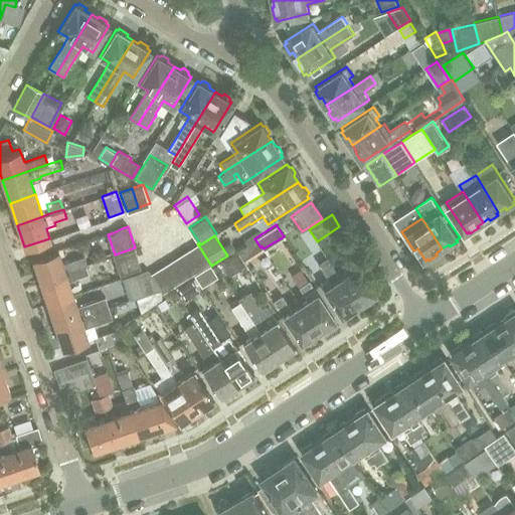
[(243,259),(261,247),(254,238),(237,249),(243,259)]
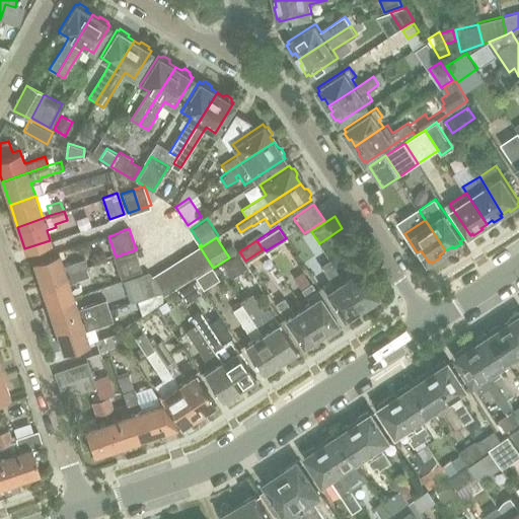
[(199,245),(190,251),(202,271),(211,265),(199,245)]
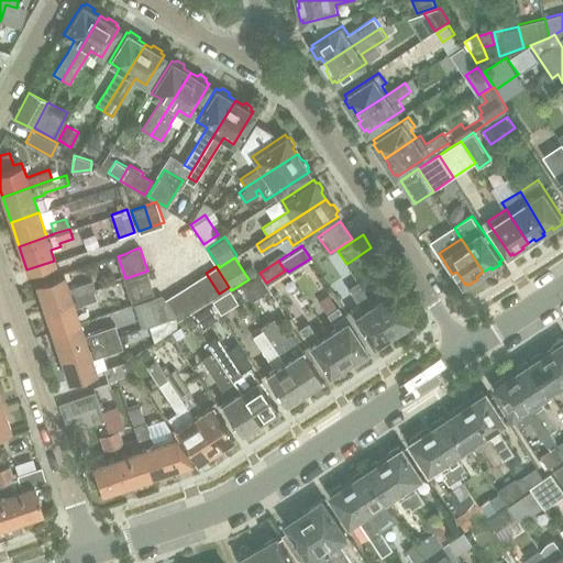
[(155,294),(147,271),(125,278),(132,300),(155,294)]
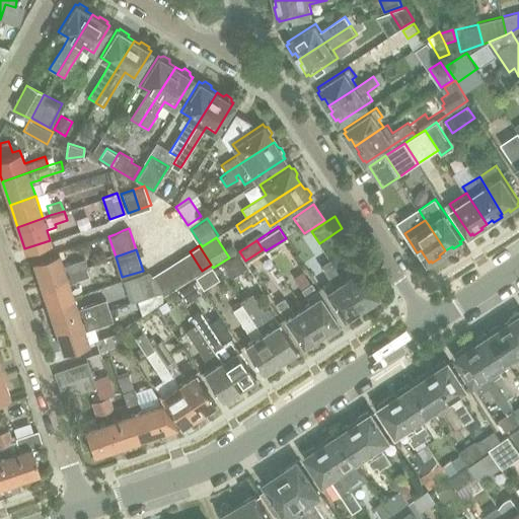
[(32,260),(41,283),(87,267),(84,258),(63,266),(58,251),(32,260)]
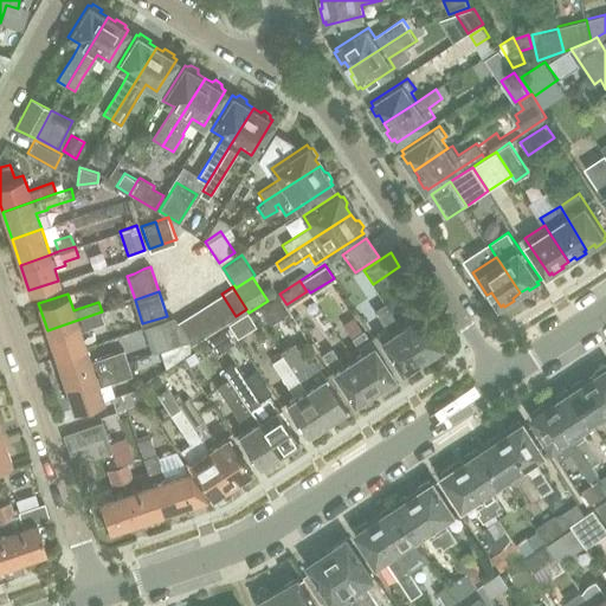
[(225,323),(236,316),(221,294),(210,301),(225,323)]
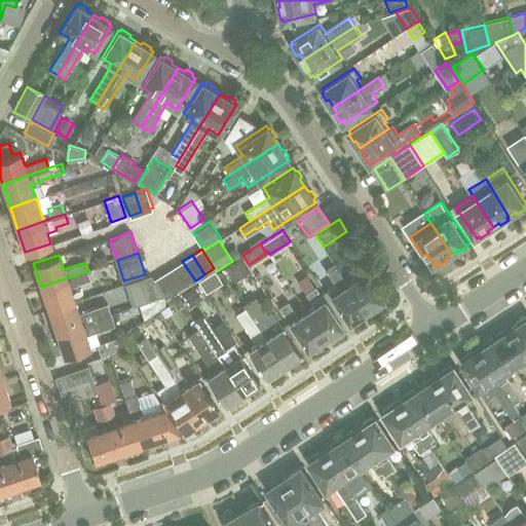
[(182,261),(173,267),(185,287),(195,280),(182,261)]
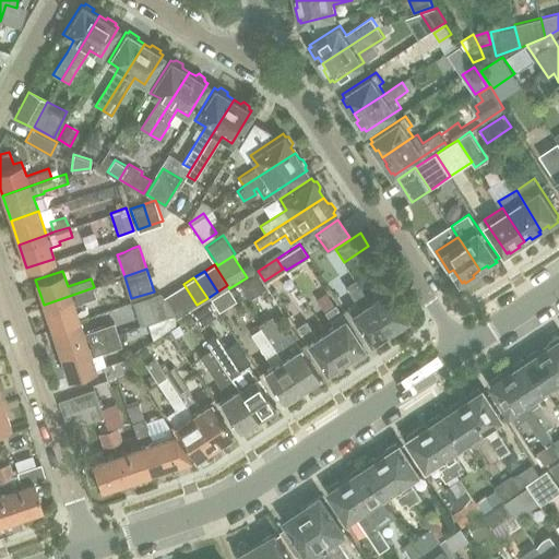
[(382,334),(389,330),(369,301),(355,278),(346,285),(357,302),(348,308),(371,342),(373,341),(375,342),(383,336),(382,334)]
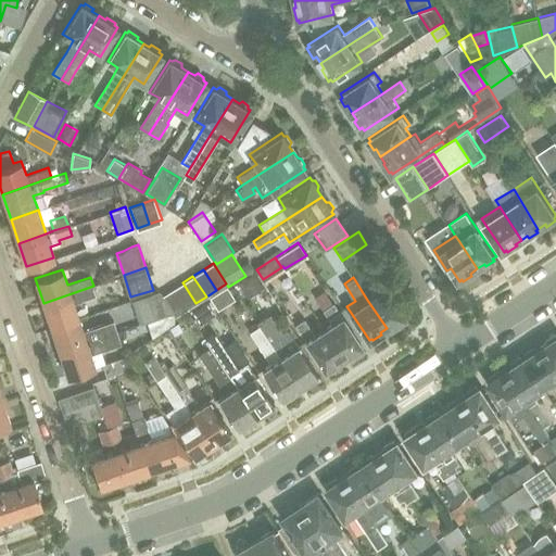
[(182,282),(173,289),(186,310),(196,303),(182,282)]
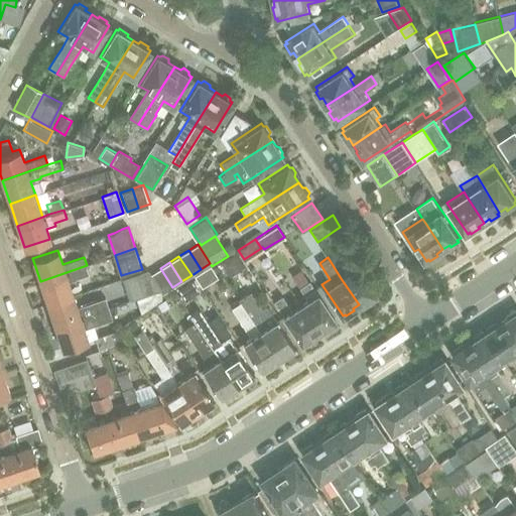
[(350,272),(341,278),(359,304),(365,300),(366,302),(374,297),(373,295),(376,293),(355,262),(346,268),(350,272)]
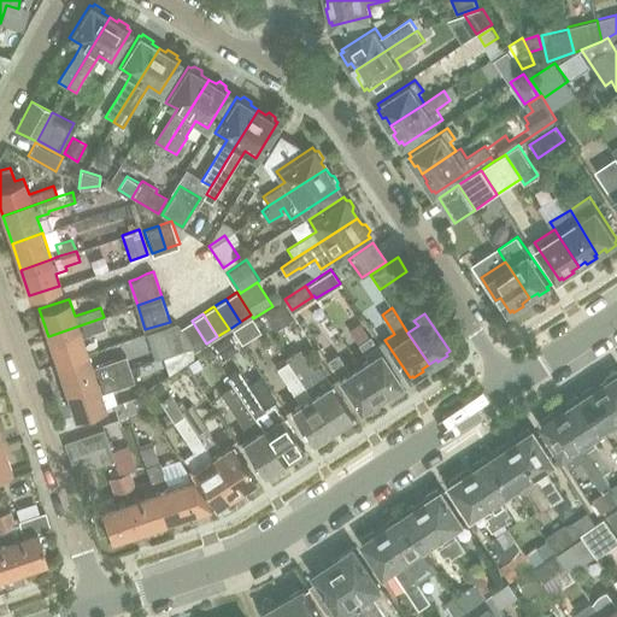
[(107,327),(104,317),(48,336),(57,363),(87,352),(82,336),(107,327)]
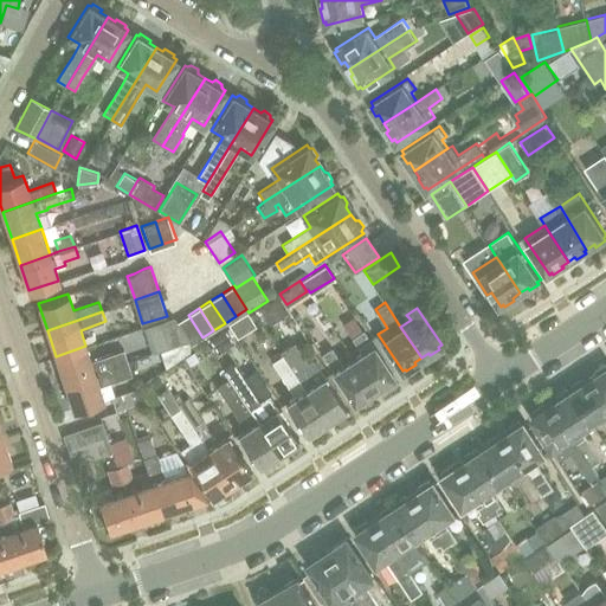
[(192,343),(202,337),(188,315),(178,322),(192,343)]
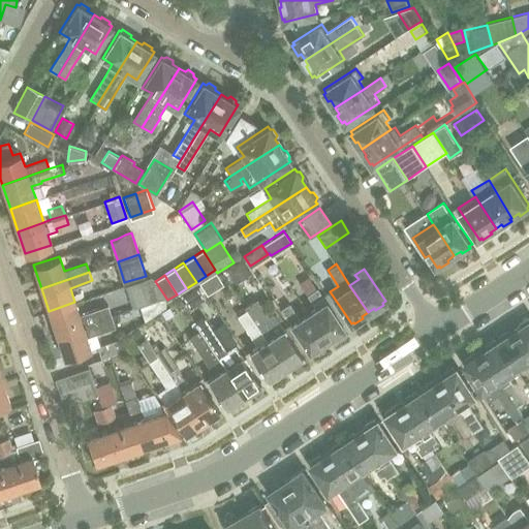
[(152,277),(137,281),(141,291),(155,286),(152,277)]
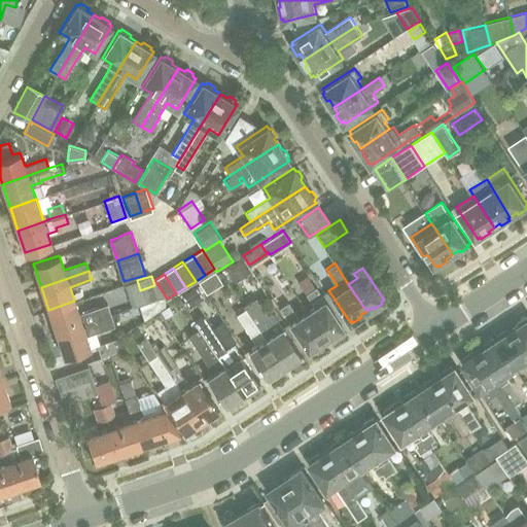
[(316,306),(307,312),(324,339),(331,334),(332,336),(341,330),(340,329),(343,327),(316,287),(308,293),(316,306)]
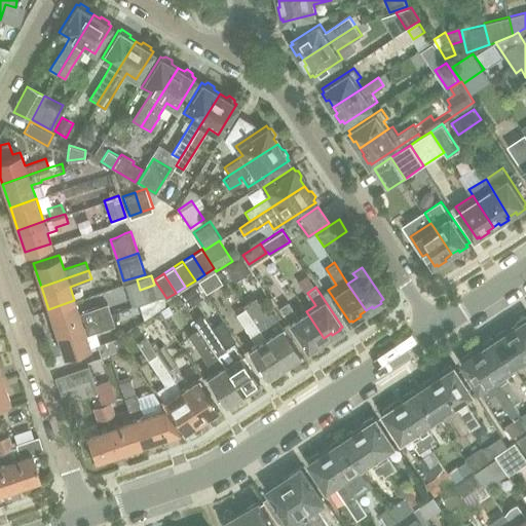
[(301,352),(284,326),(274,312),(267,316),(255,298),(245,304),(246,306),(260,329),(284,364),(290,360),(291,363),(300,357),(299,354),(301,352)]
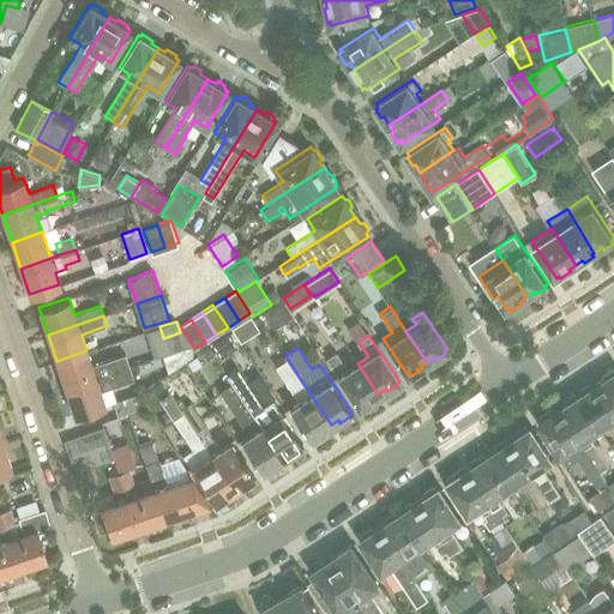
[(86,350),(56,361),(66,387),(130,366),(125,353),(91,363),(86,350)]
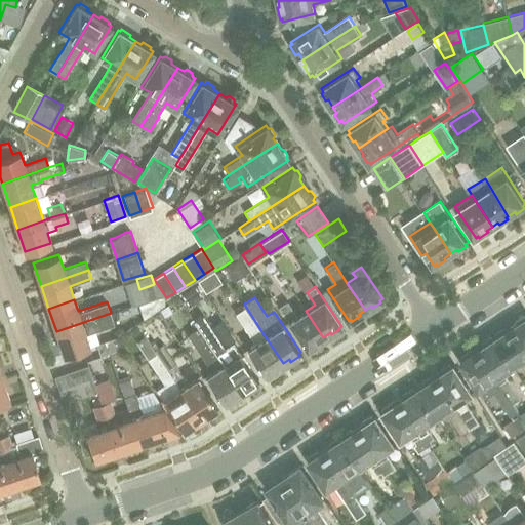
[(318,341),(323,337),(306,311),(297,316),(287,300),(279,306),(308,348),(309,347),(311,349),(319,344),(318,341)]
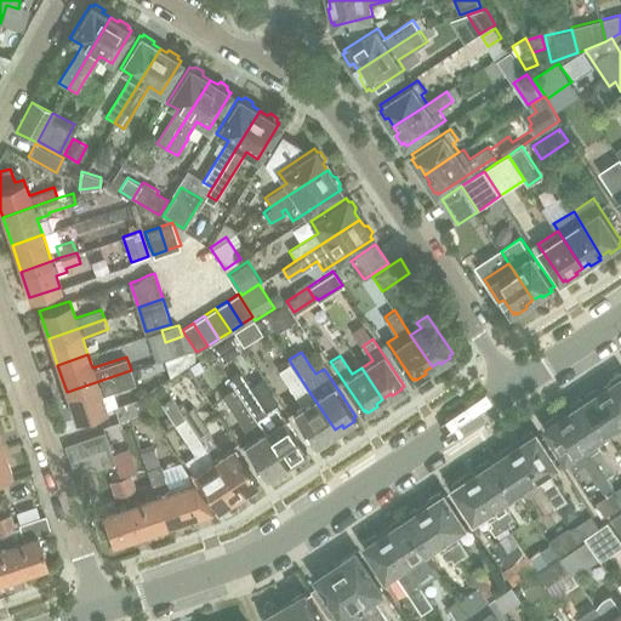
[(328,434),(335,429),(307,388),(290,362),(280,368),(305,404),(294,411),(314,443),(318,440),(319,443),(329,437),(328,434)]
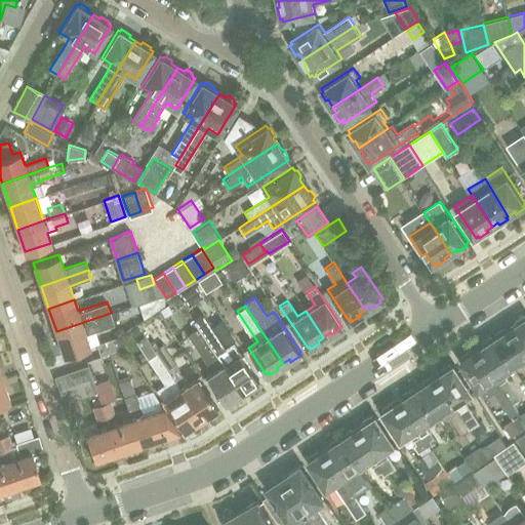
[(115,324),(111,313),(56,331),(64,355),(89,346),(85,334),(115,324)]
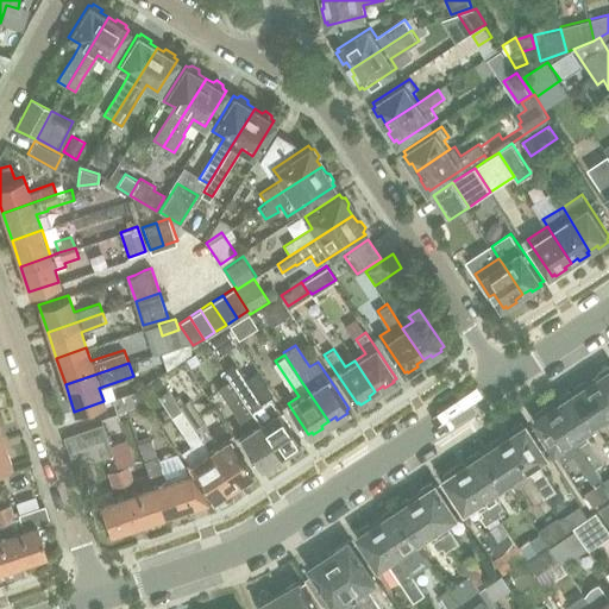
[(608,368),(594,378),(608,401),(608,368)]
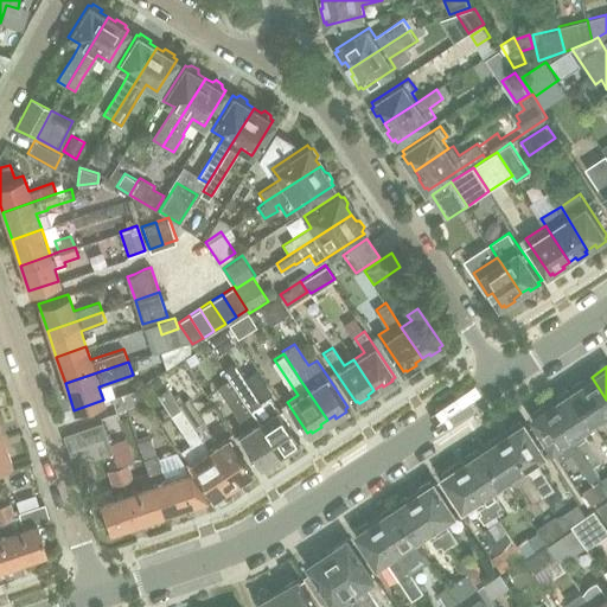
[(272,457),(280,452),(236,388),(229,377),(217,385),(247,429),(240,434),(260,465),(263,462),(264,465),(274,459),(272,457)]
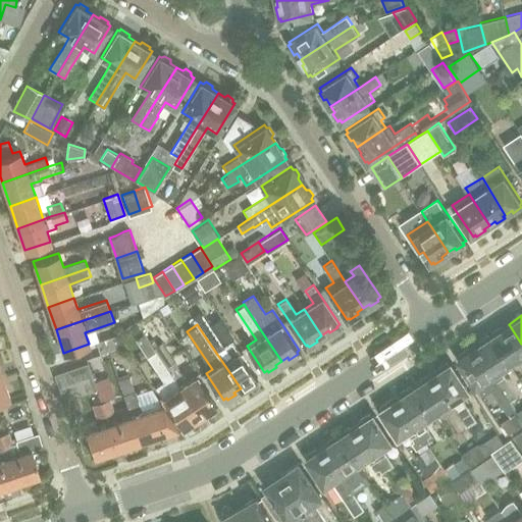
[(521,344),(509,324),(492,335),(511,363),(520,357),(521,360),(521,344)]
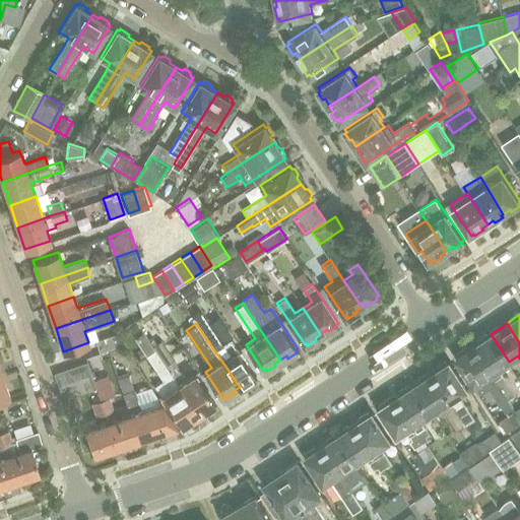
[(202,332),(240,387),(246,383),(247,385),(255,379),(254,378),(257,376),(239,349),(230,354),(223,346),(210,327),(202,332)]
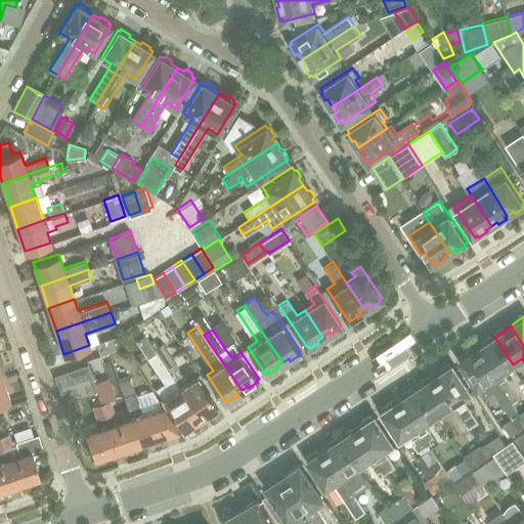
[(95,343),(99,354),(119,348),(115,336),(95,343)]
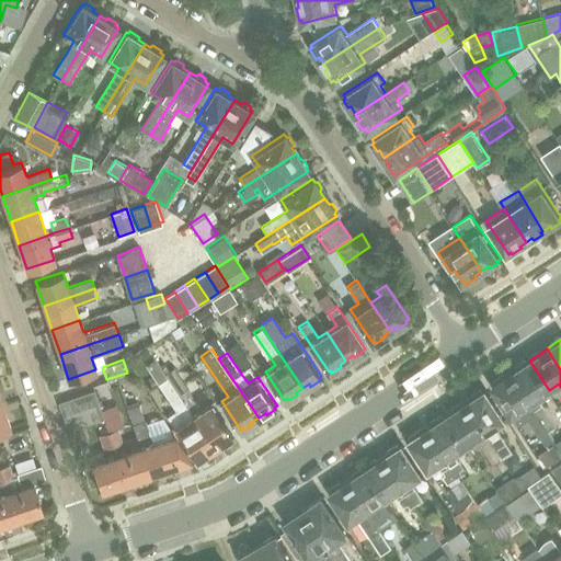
[(539,397),(549,390),(529,361),(512,373),(549,430),(558,424),(539,397)]
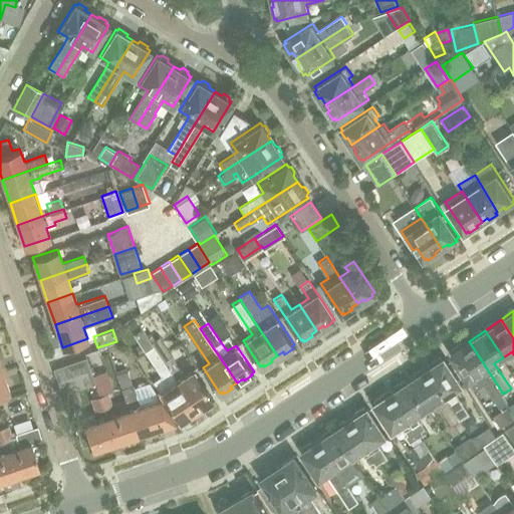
[(152,341),(154,344),(197,409),(202,405),(204,407),(212,402),(211,400),(214,398),(195,369),(185,375),(176,361),(177,360),(171,352),(159,336),(152,341)]
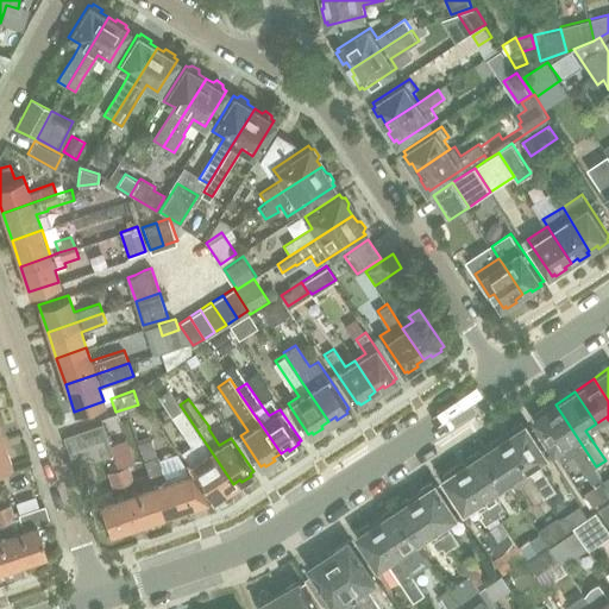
[(575,452),(581,462),(594,482),(602,476),(596,466),(556,405),(535,418),(564,459),(575,452)]
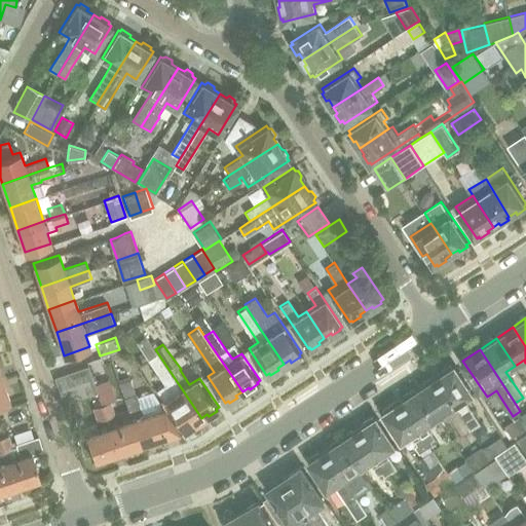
[(195,422),(201,418),(157,352),(150,358),(167,383),(157,390),(184,429),(187,427),(188,429),(196,424),(195,422)]
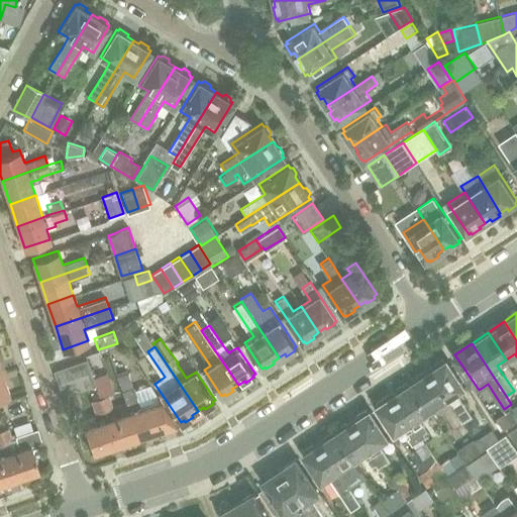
[(447,358),(431,370),(460,414),(468,409),(456,392),(466,386),(447,358)]
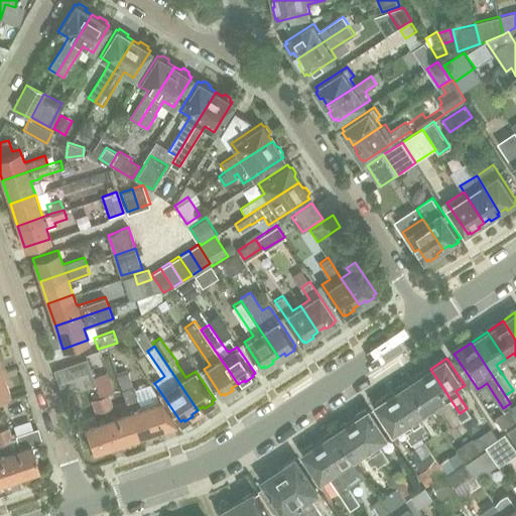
[(58,383),(92,372),(87,359),(54,370),(58,383)]
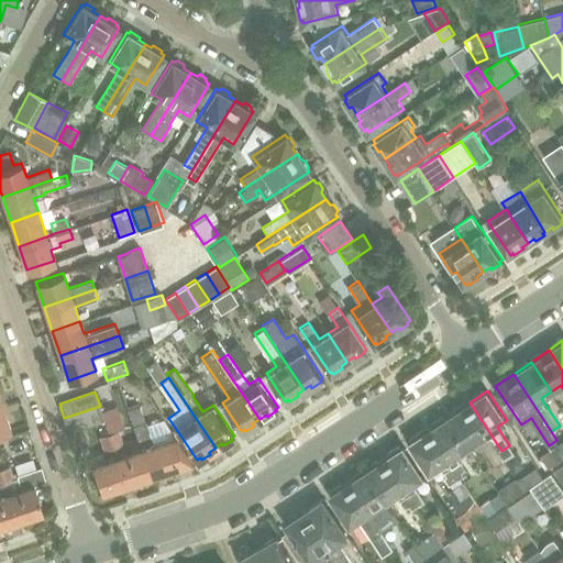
[(501,451),(470,403),(452,415),(471,444),(478,439),(495,464),(506,457),(501,451)]
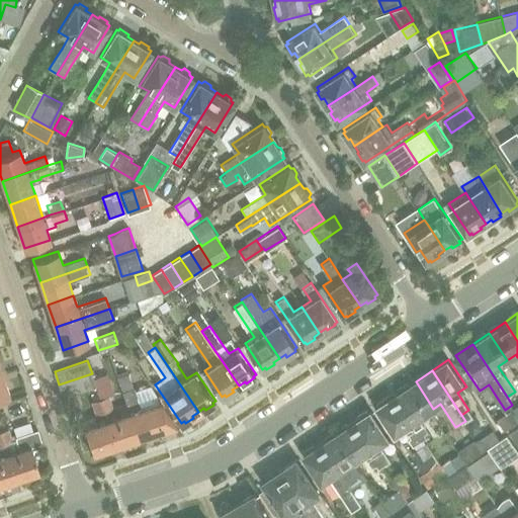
[(130,412),(139,437),(162,430),(161,425),(175,421),(162,402),(151,384),(135,390),(128,372),(118,376),(130,412)]
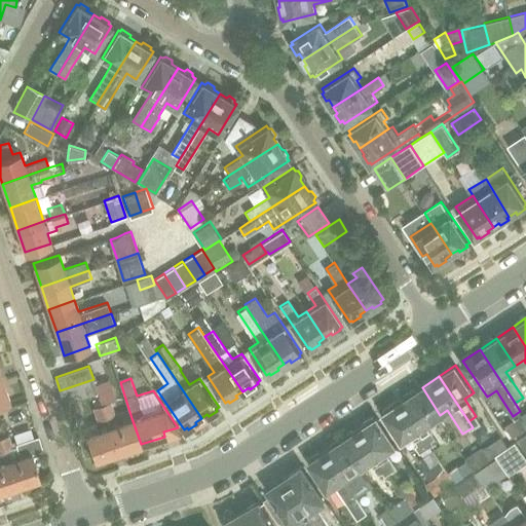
[(0,379),(0,405),(9,403),(1,379),(0,379)]
